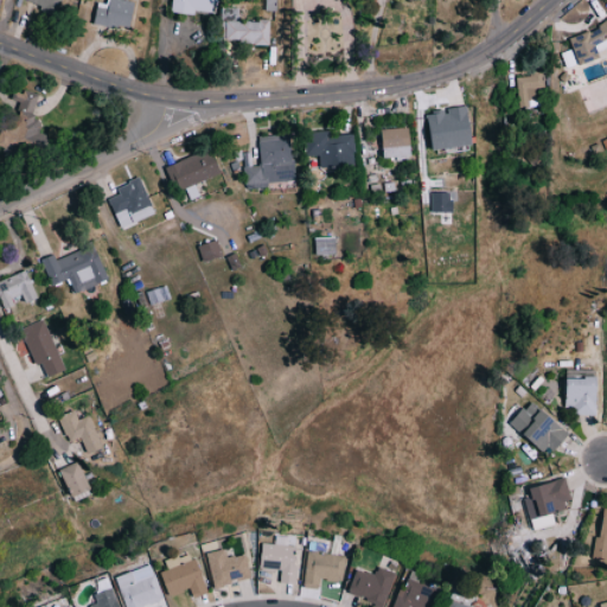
[(24,0),(24,4),(58,12),(61,0),(24,0)]
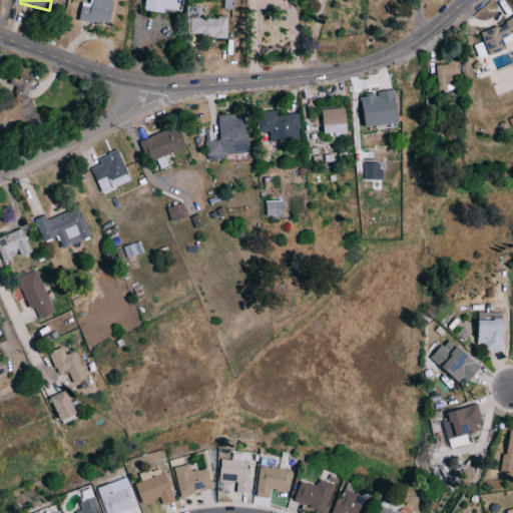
[(109,25),(114,2),(105,0),(90,0),(90,3),(83,2),(79,18),(109,25)]
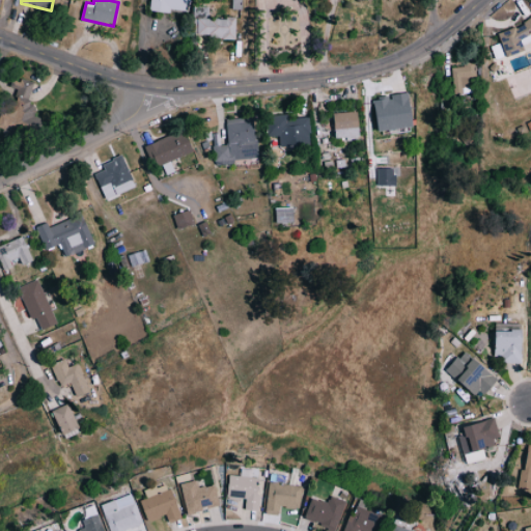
[(187,14),(189,0),(149,0),(149,8),(187,14)]
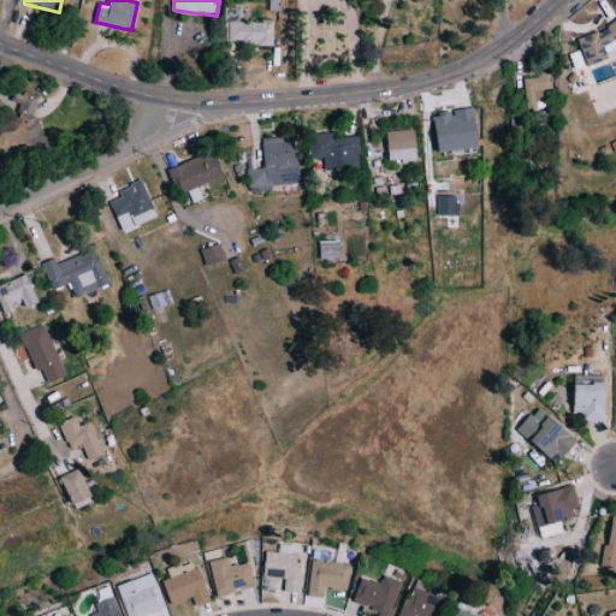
[(273,43),(274,21),(230,19),(229,42),(273,43)]
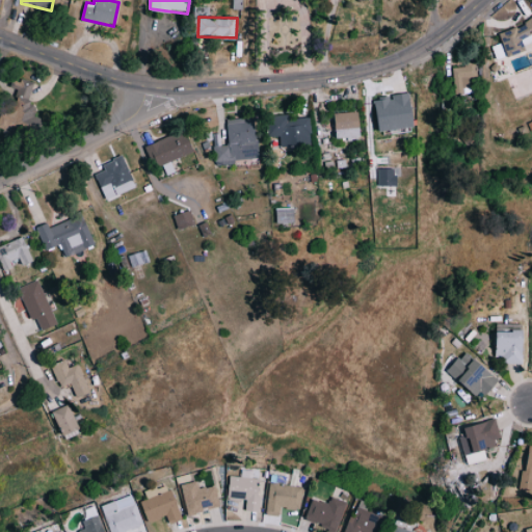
[(466,77),(473,77),(473,62),(461,62),(461,67),(449,68),(450,92),(467,92),(466,77)]
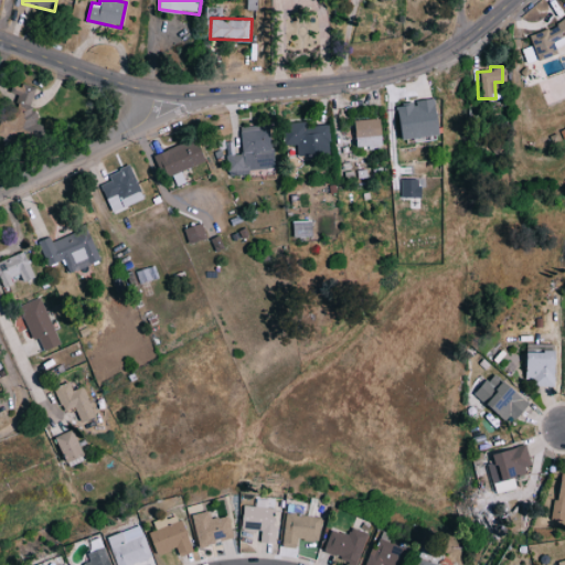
[(10,92),(20,96),(17,104),(29,110),(36,91),(14,81),(10,92)]
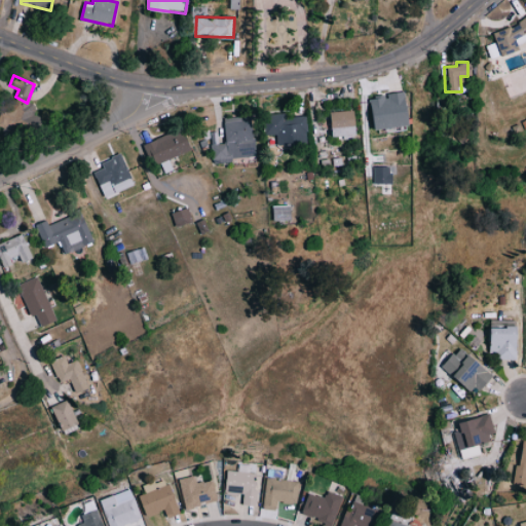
[(372,98),(375,128),(410,125),(407,91),(388,92),(388,96),(372,98)]
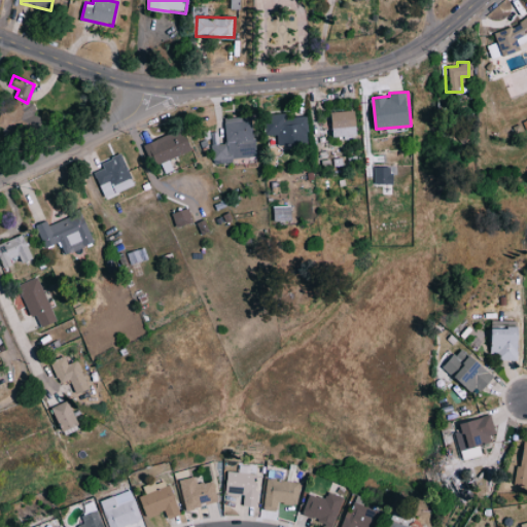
[(357,135),(356,110),(331,111),(332,136),(357,135)]
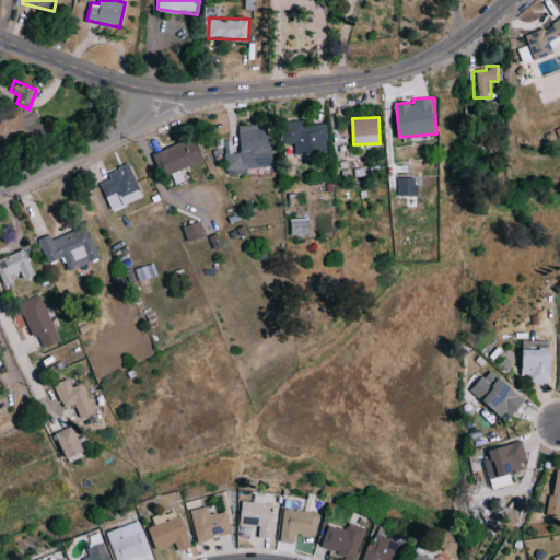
[(327,123),(303,124),(303,121),(281,121),(282,143),(294,143),(295,155),(328,154),(327,123)]
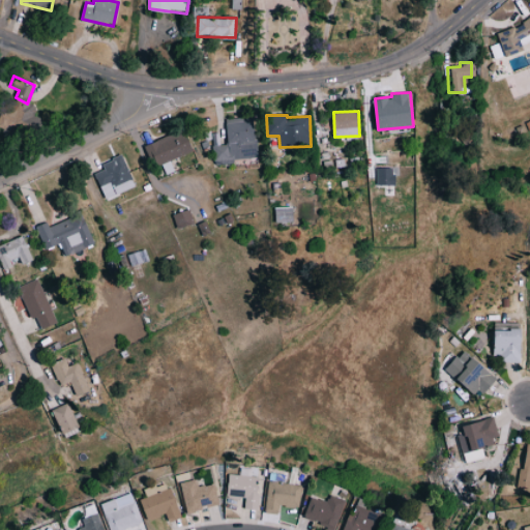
[(255,118),(226,119),(227,145),(213,145),(214,165),(234,164),(233,158),(256,157),(255,118)]
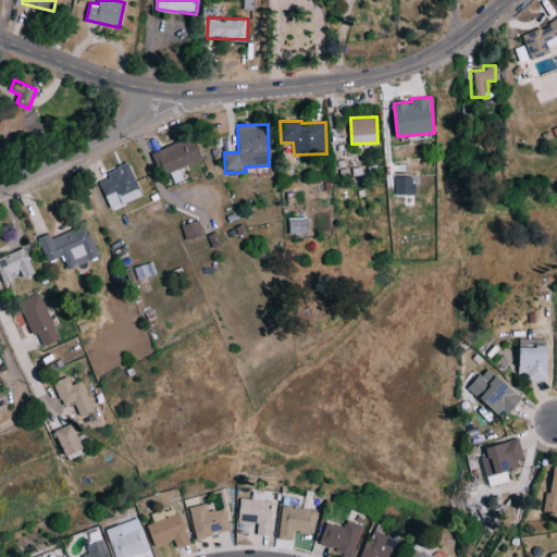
[(153,153),(164,175),(203,157),(193,135),(153,153)]
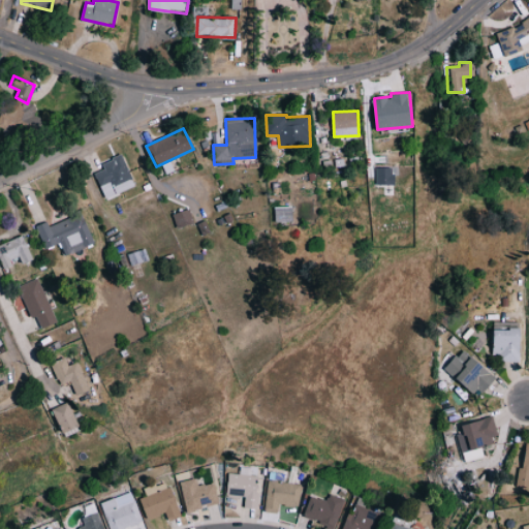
[(134,187),(123,155),(102,163),(104,169),(95,173),(103,198),(134,187)]
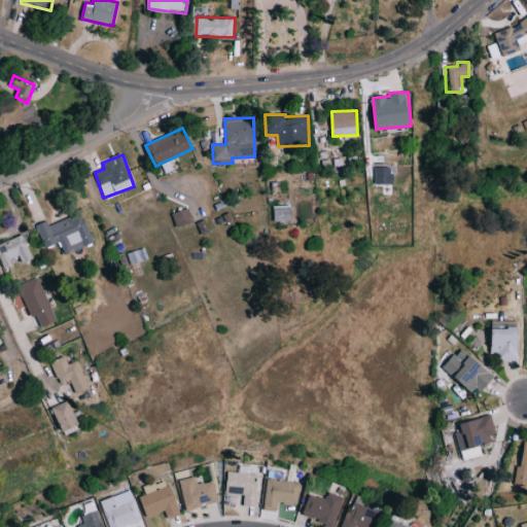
[(375,183),(393,184),(393,167),(375,167),(375,183)]
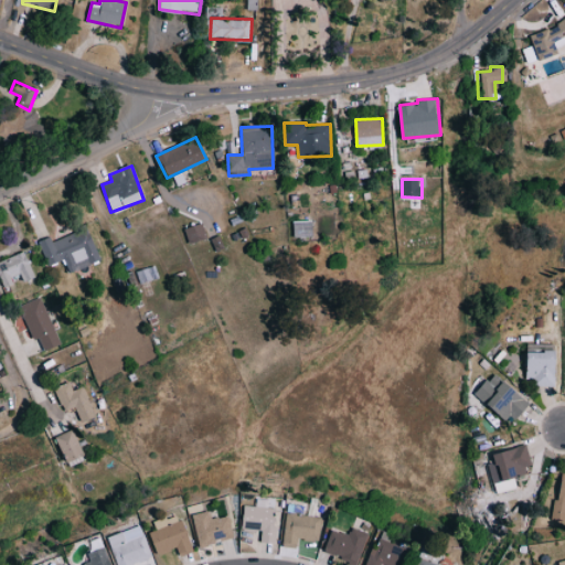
[(294,221),(294,236),(313,235),(312,220),(294,221)]
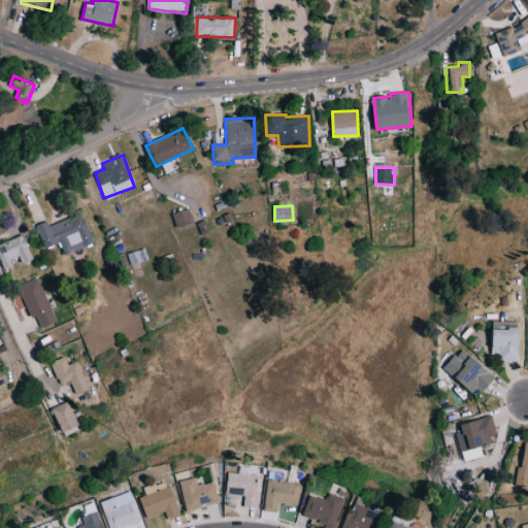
[(173,213),(177,228),(194,222),(189,208),(173,213)]
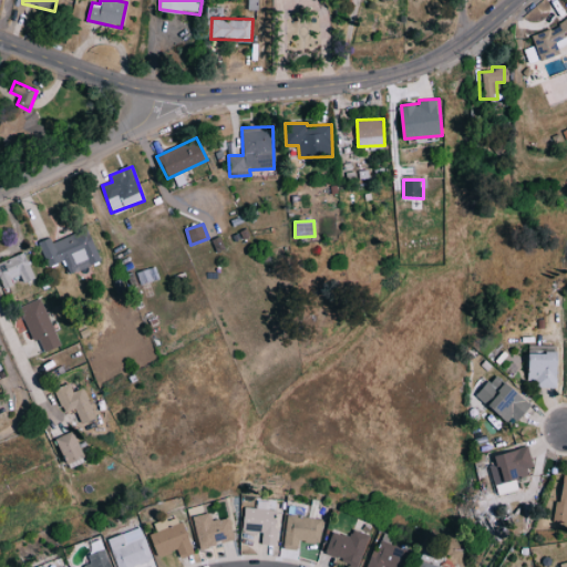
[(101,261),(90,229),(51,243),(50,238),(38,243),(47,267),(63,261),(68,274),(101,261)]
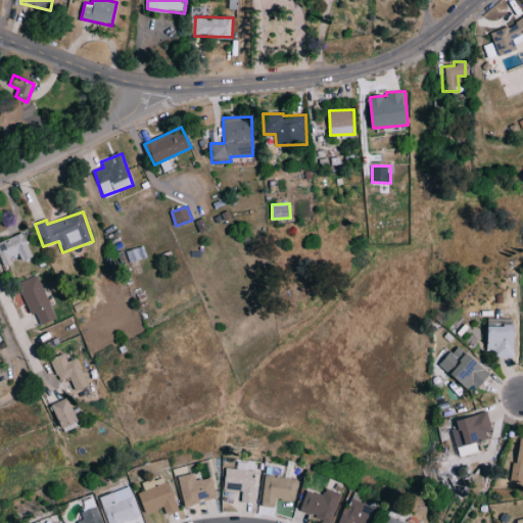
[(0,257),(3,264),(19,256),(21,262),(33,256),(22,232),(0,241),(0,257)]
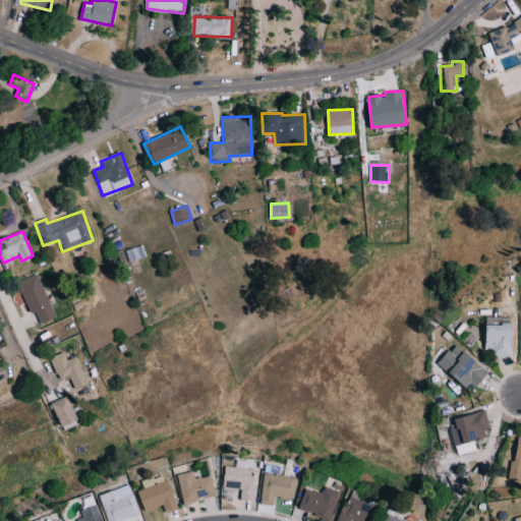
[(41,324),(55,317),(38,274),(17,282),(30,313),(36,310),(41,324)]
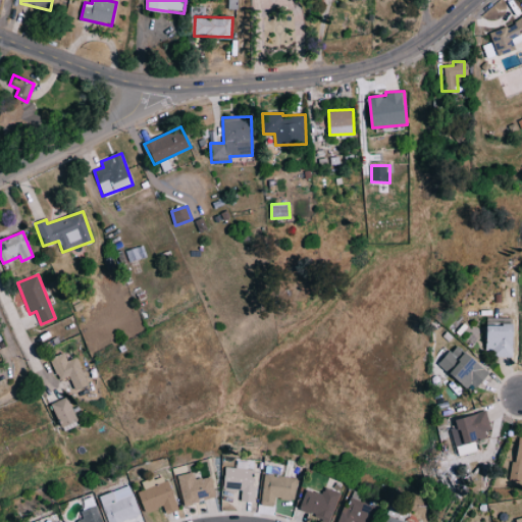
[(486,325),(487,356),(514,356),(513,324),(486,325)]
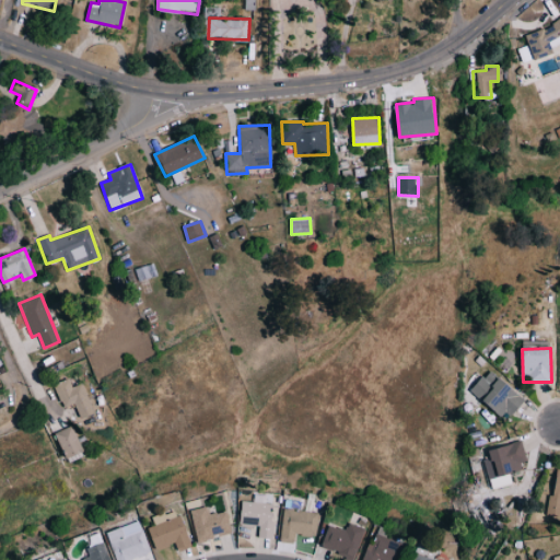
[(471,395),(512,419),(525,396),(485,372),(471,395)]
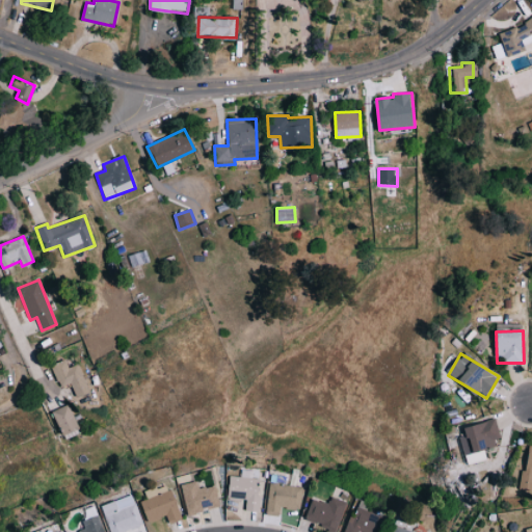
[(77,398),(90,392),(79,364),(70,368),(65,360),(51,366),(60,388),(71,383),(77,398)]
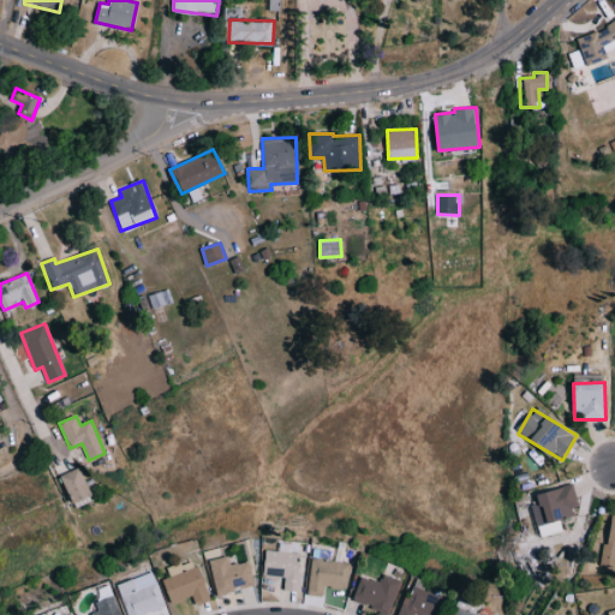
[(71,503),(91,497),(82,467),(63,473),(71,503)]
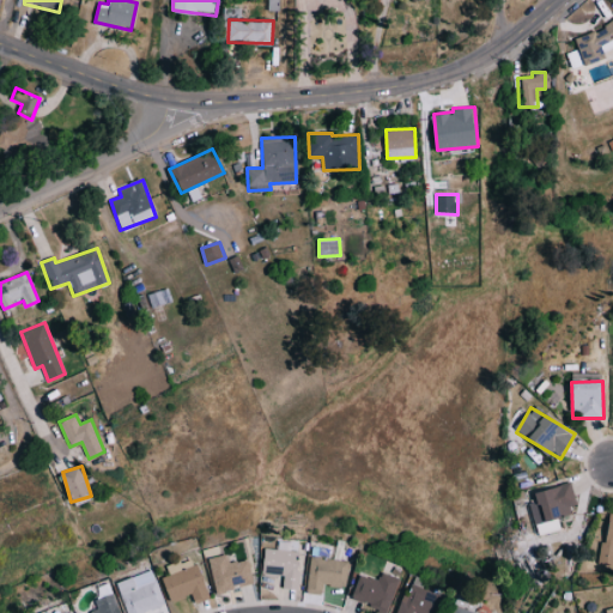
[(571,485),(534,491),(536,502),(529,503),(533,523),(577,515),(571,485)]
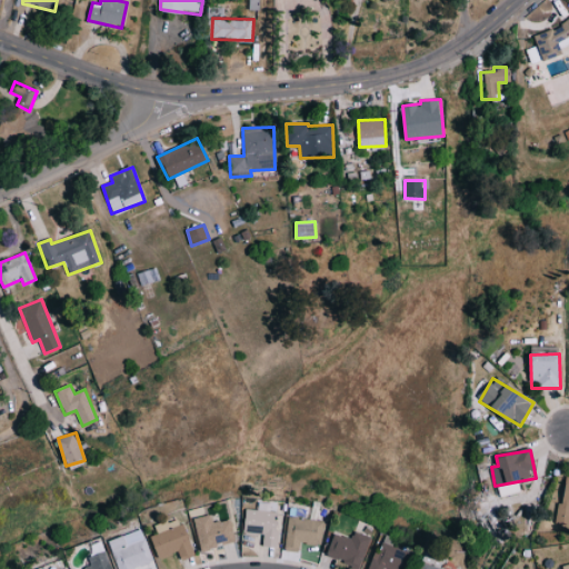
[(499,496),(520,492),(519,483),(497,487),(499,496)]
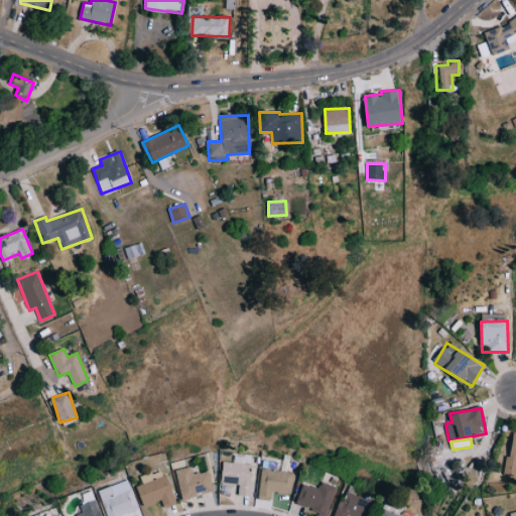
[(222,485),(239,486),(238,495),(251,496),(253,464),(223,463),(222,485)]
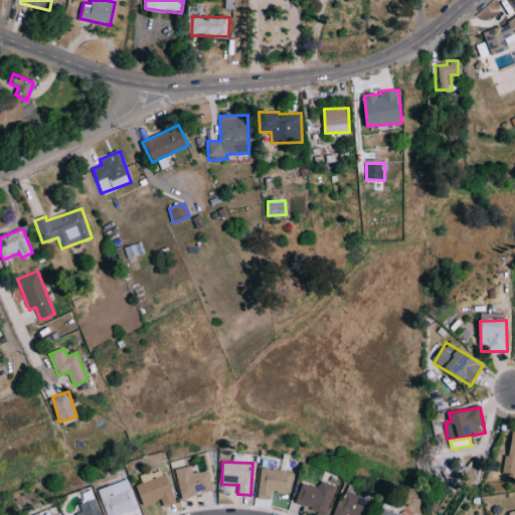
[(175,469),(181,498),(212,491),(207,470),(192,473),(190,466),(175,469)]
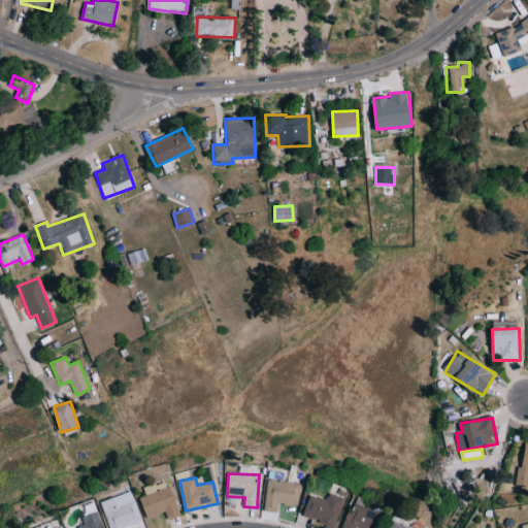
[(180,515),(167,480),(143,488),(145,496),(139,498),(146,519),(165,512),(168,520),(180,515)]
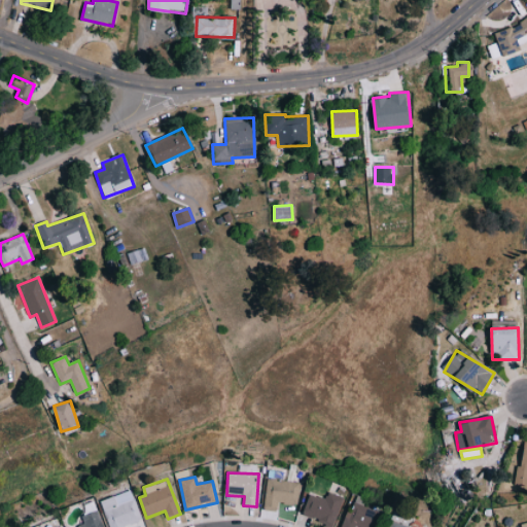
[(296,505),(300,483),(267,479),(262,510),(276,511),(277,502),(296,505)]
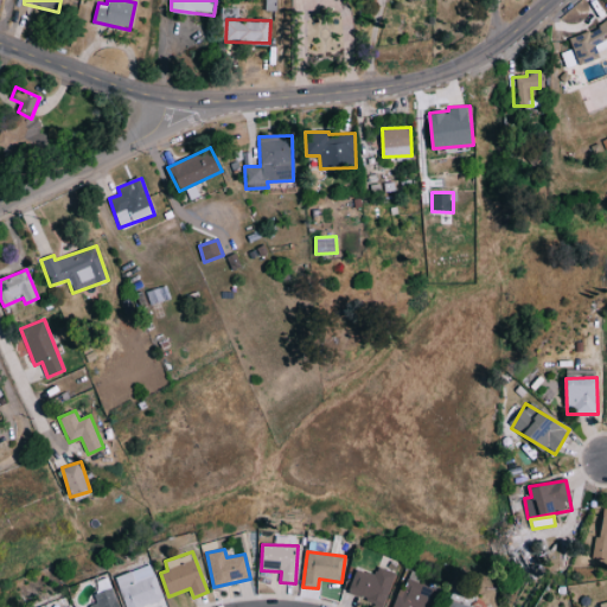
[(116,576),(126,606),(144,606),(145,606),(164,600),(151,564),(116,576)]
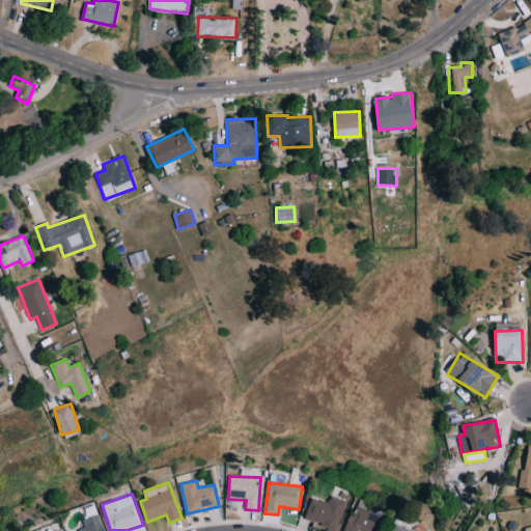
[(327,504),(312,498),(304,518),(334,530),(346,502),(331,495),(327,504)]
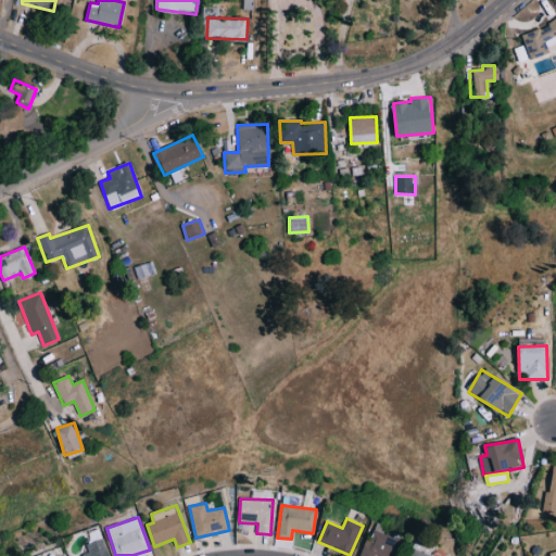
[(395,555),(391,554),(397,540),(371,529),(358,555),(395,555)]
